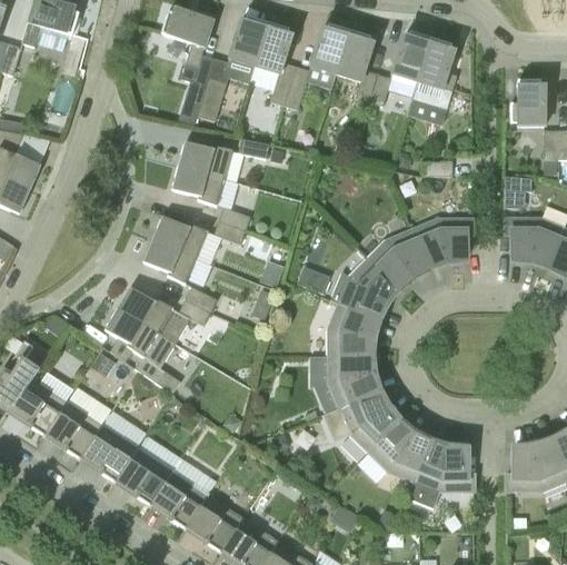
[(3,1),(0,0),(0,70),(0,71),(9,42),(0,39),(0,26),(6,9),(1,8),(3,1)]
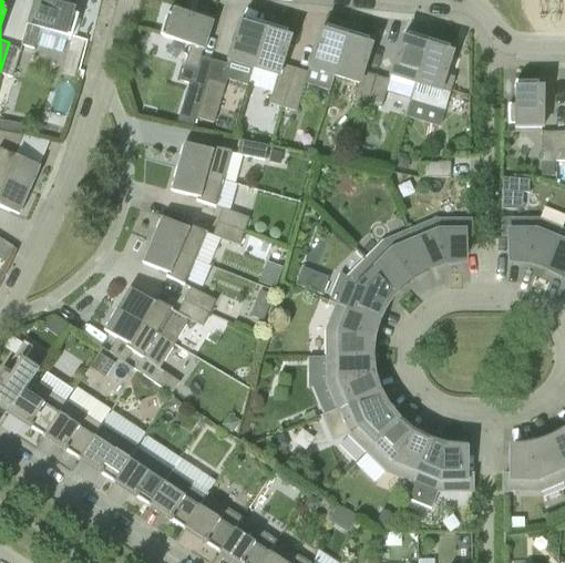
[(72,34),(73,33),(79,13),(73,11),(74,7),(52,0),(36,0),(23,42),(36,47),(42,26),(72,34)]
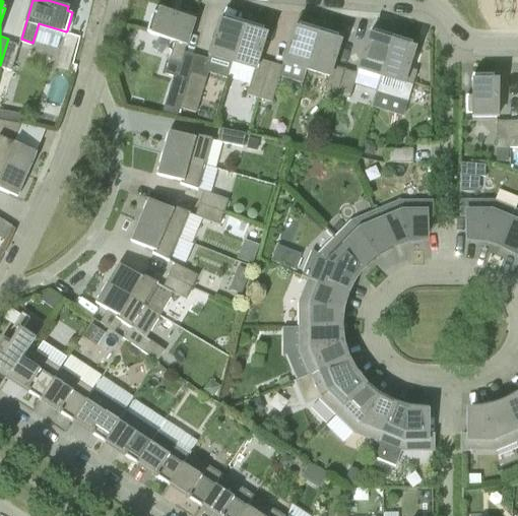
[(160,12),(154,10),(148,30),(176,39),(166,71),(189,78),(197,53),(186,50),(195,18),(162,8),(160,12)]
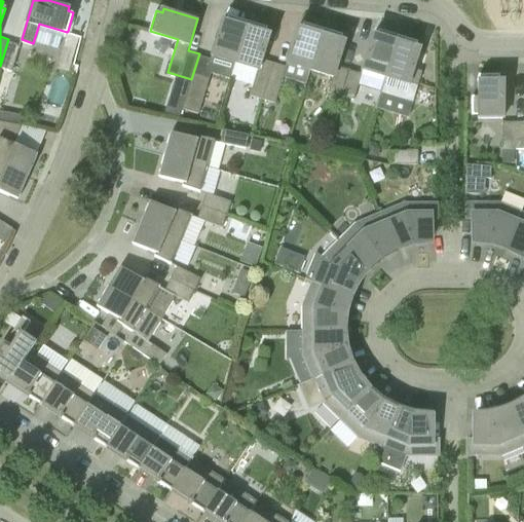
[(213,53),(236,61),(249,21),(228,14),(227,21),(223,20),(213,53)]
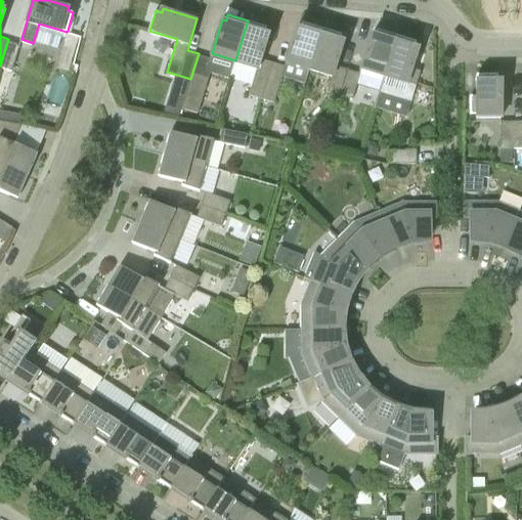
[(263,96),(273,60),(262,57),(269,34),(265,32),(267,26),(248,20),(235,60),(258,68),(250,92),(263,96)]
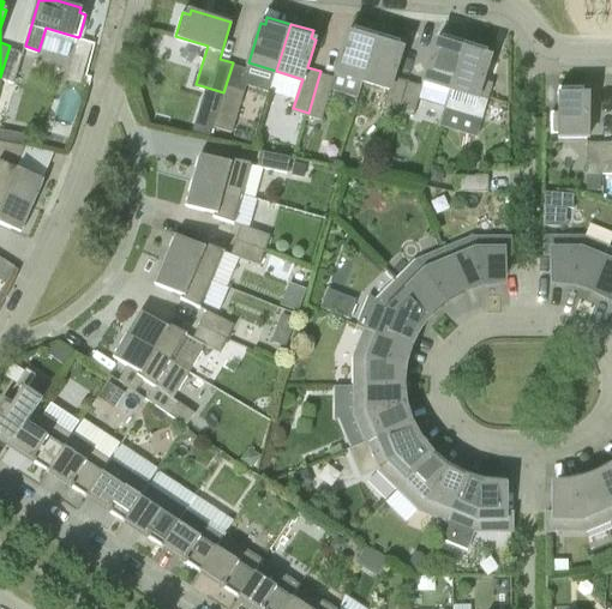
[(348,31),(336,71),(364,79),(378,32),(355,25),(353,32),(348,31)]
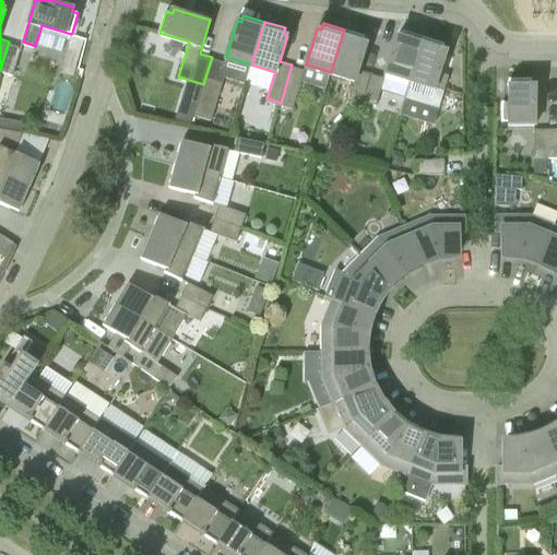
[(344,30),(331,72),(355,79),(350,95),(364,99),(372,72),(359,68),(367,43),(363,42),(365,35),(344,30)]
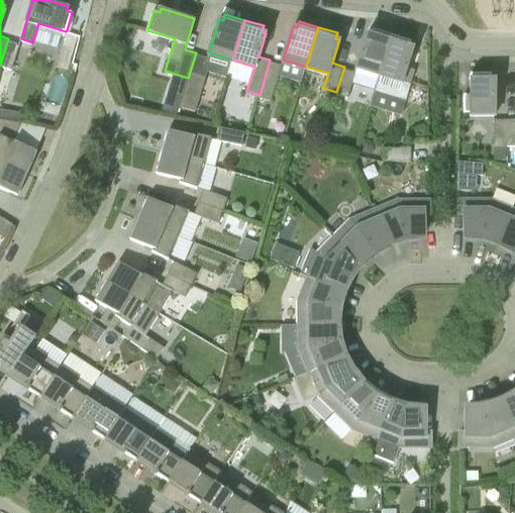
[(356,66),(380,73),(392,34),(373,28),(371,33),(367,32),(356,66)]
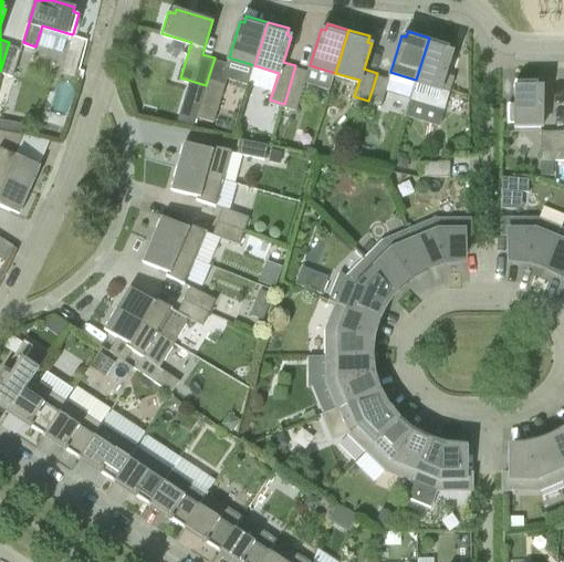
[(429,38),(416,80),(441,89),(441,87),(451,90),(456,74),(447,72),(452,51),(448,50),(450,43),(429,38)]
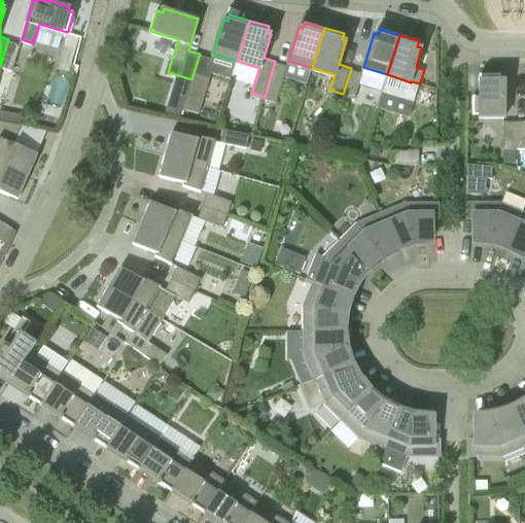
[(0,66),(13,69),(21,43),(8,39),(0,66)]
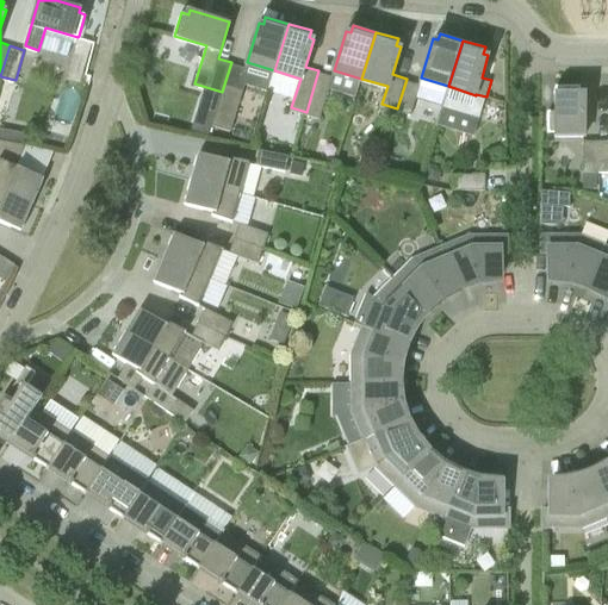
[(235,97),(237,97),(247,67),(231,62),(222,92),(218,106),(231,110),(235,97)]
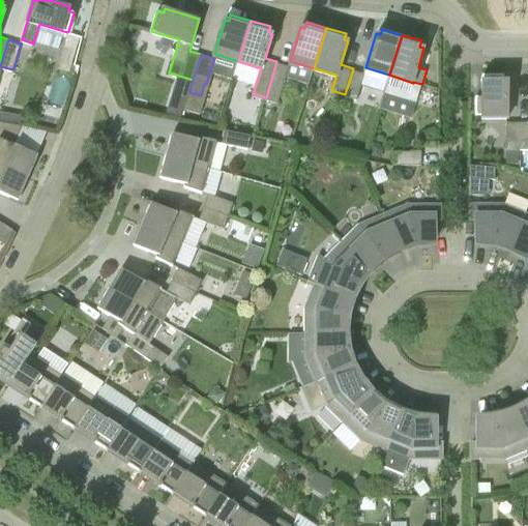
[(284,83),(287,75),(290,65),(276,61),(266,97),(279,101),(282,91),(284,83)]
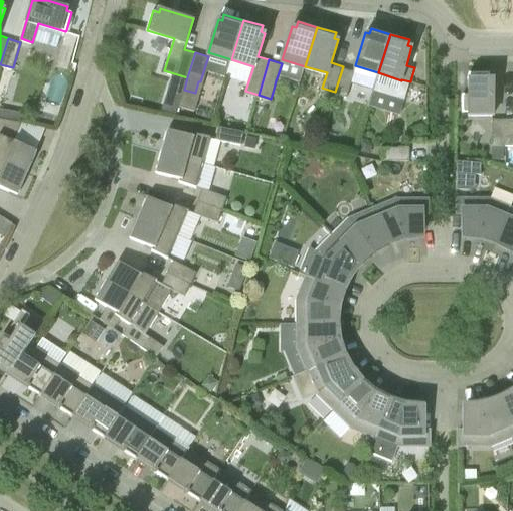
[(343,66),(335,92),(347,96),(355,70),(343,66)]
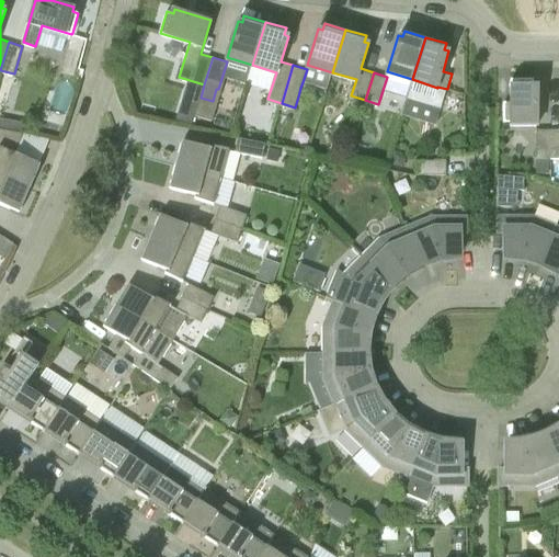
[(511,123),(538,123),(538,86),(534,86),(534,78),(511,78),(511,100),(504,100),(504,120),(511,118),(511,123)]
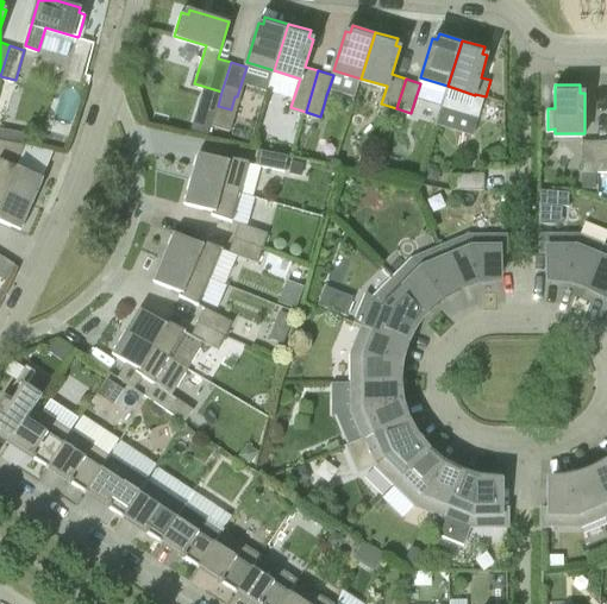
[(0,188),(33,202),(45,176),(18,164),(27,143),(0,137),(0,188)]
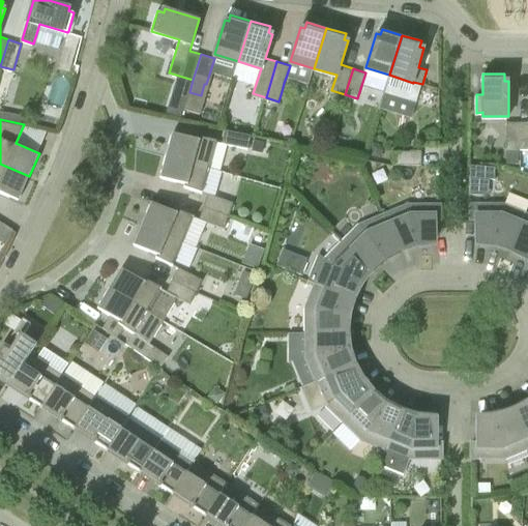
[(519,148),(521,148),(520,120),(507,120),(507,162),(519,162),(519,148)]
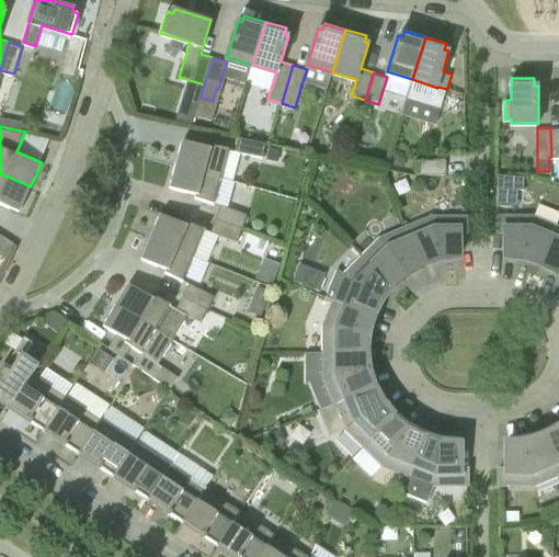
[(236,150),(264,156),(266,141),(239,136),(236,150)]
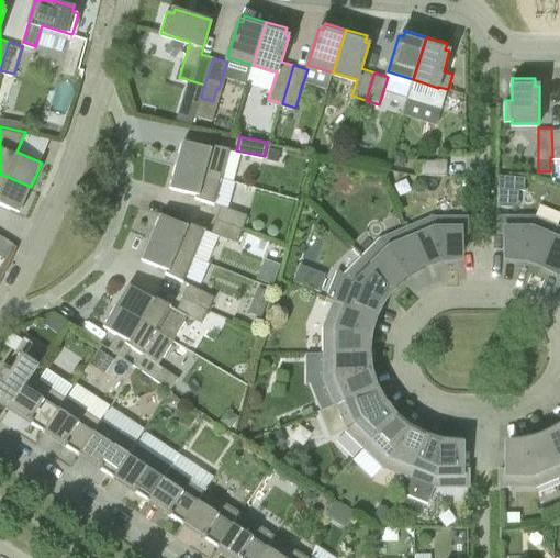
[(177,163),(222,175),(230,149),(231,147),(211,144),(210,146),(183,140),(177,163)]
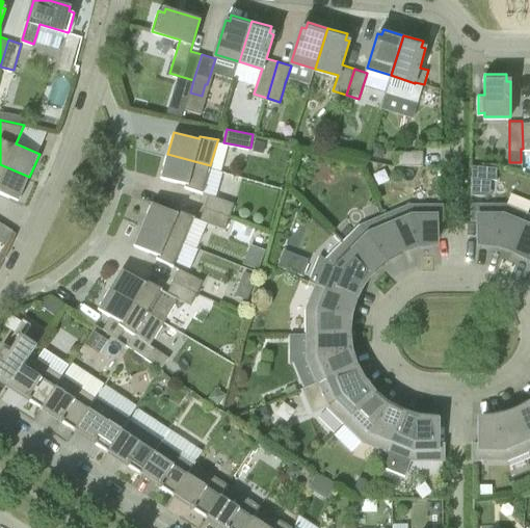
[(396,164),(424,164),(424,151),(396,151),(396,164)]
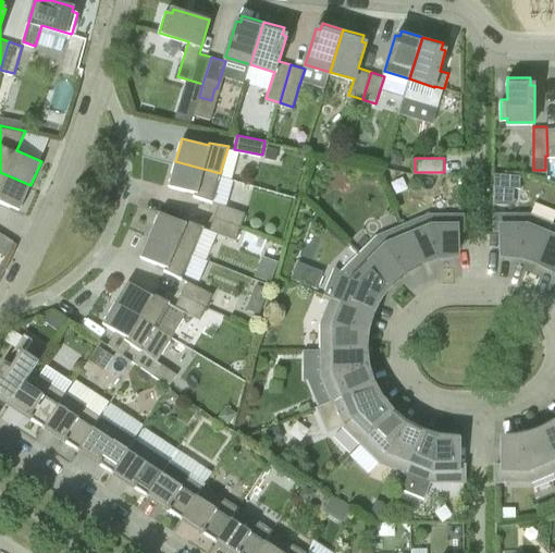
[(220,173),(175,161),(169,185),(195,192),(194,195),(213,201),(213,200),(212,199),(220,173)]
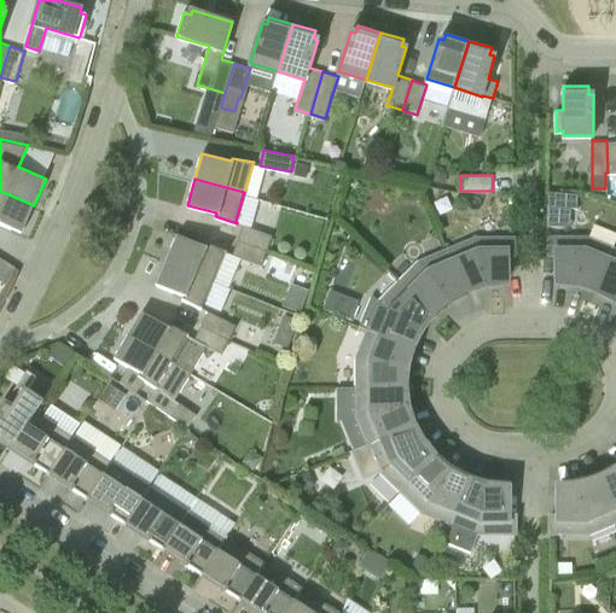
[(548,204),(577,206),(577,192),(548,190),(548,204)]
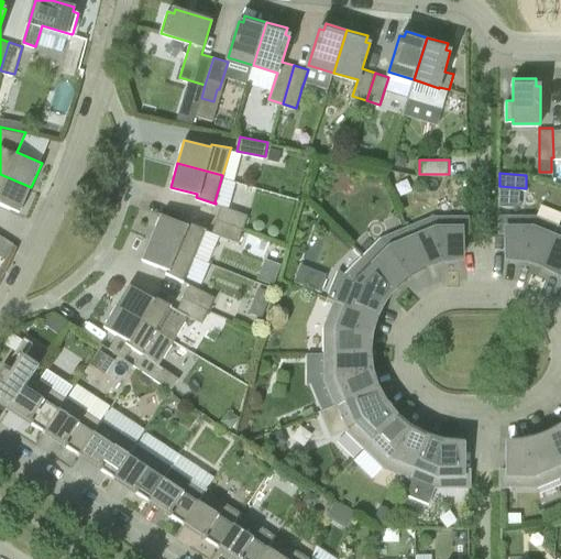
[(31,187),(0,174),(0,203),(20,211),(31,187)]
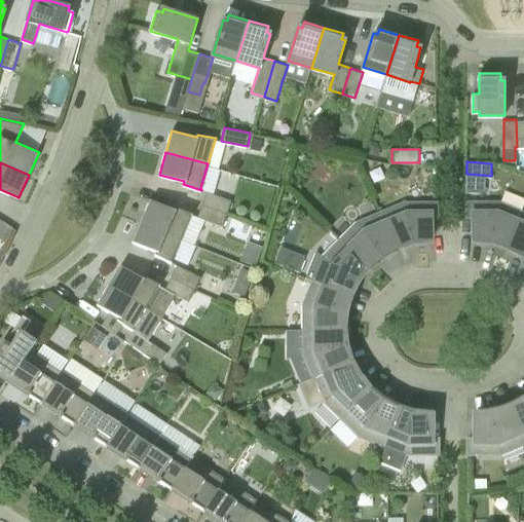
[(202,203),(228,213),(232,199),(208,191),(202,203)]
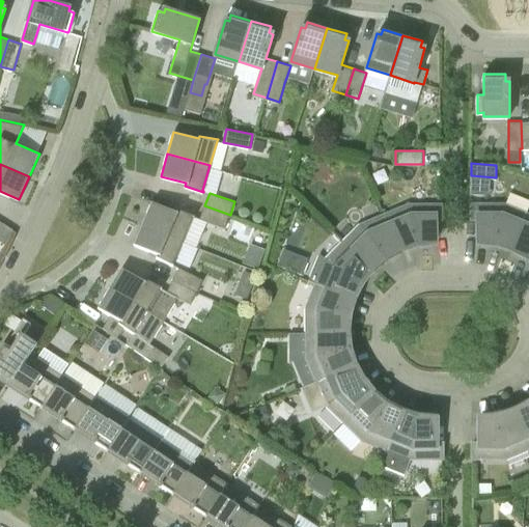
[(143,222),(184,240),(194,216),(195,217),(195,215),(177,209),(176,212),(152,201),(143,222)]
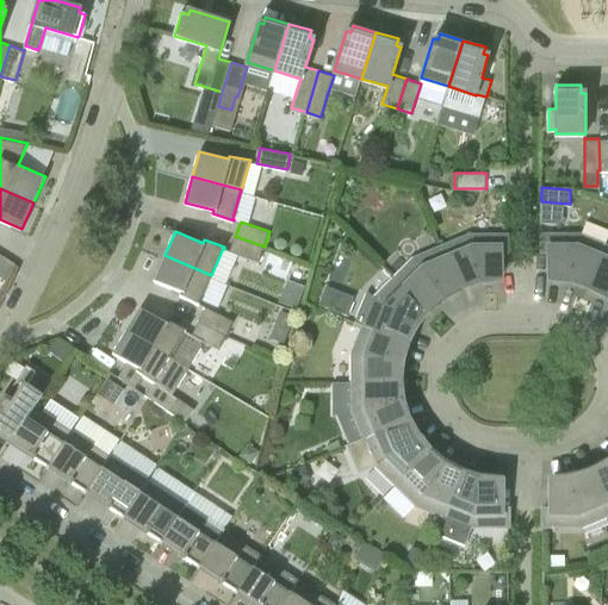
[(590,281),(593,282),(607,247),(607,244),(581,232),(541,232),(541,250),(550,250),(551,274),(560,275),(571,276),(590,281)]
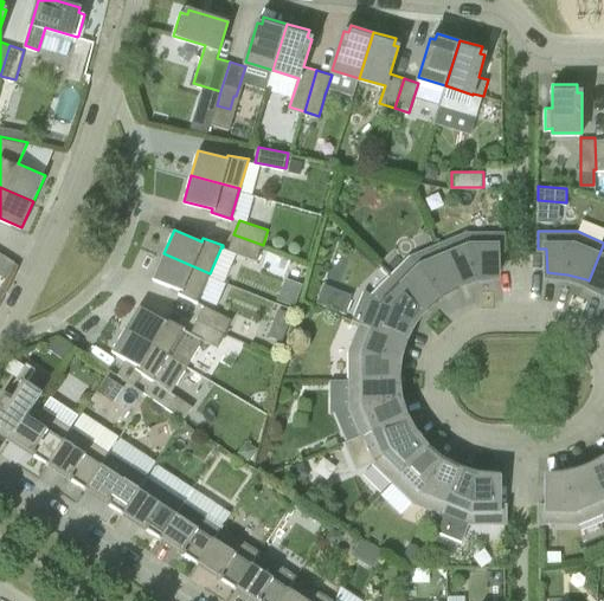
[(505,250),(505,232),(467,232),(441,243),(455,282),(458,279),(464,278),(470,276),(475,275),(480,275),(486,273),(492,273),(496,272),(496,250),(505,250)]
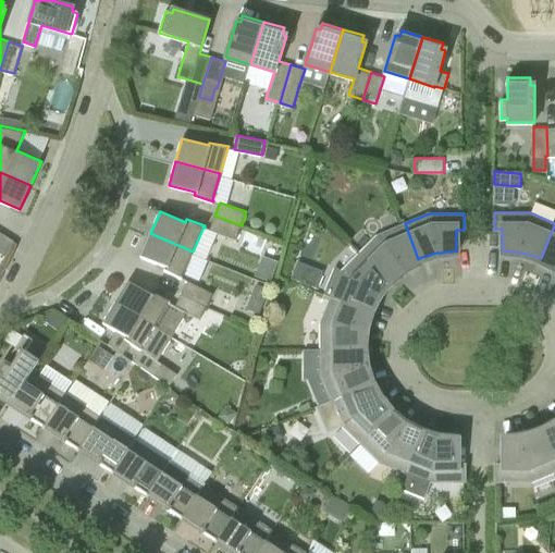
[(210,229),(237,238),(242,225),(214,216),(210,229)]
